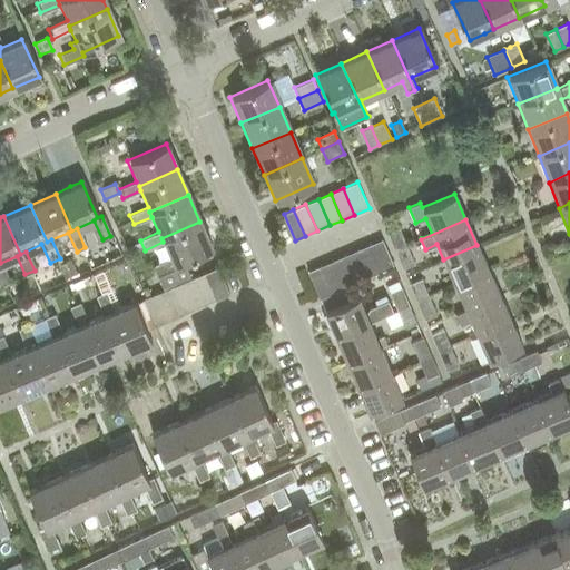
[(161,238),(163,242),(170,258),(151,266),(161,288),(188,276),(182,261),(212,247),(199,222),(161,238)]
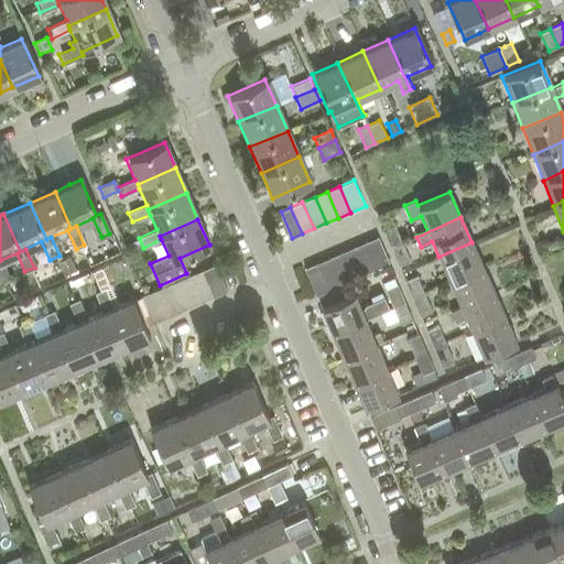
[(383,230),(391,248),(403,242),(396,225),(383,230)]
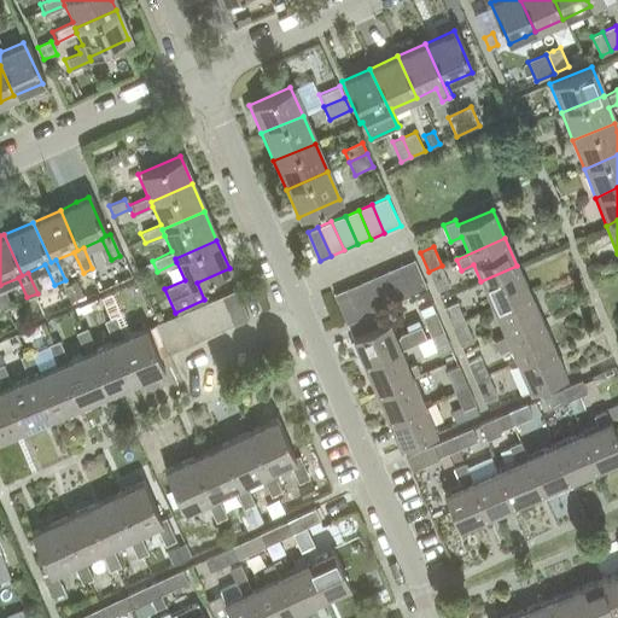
[(400,266),(410,295),(426,289),(414,260),(400,266)]
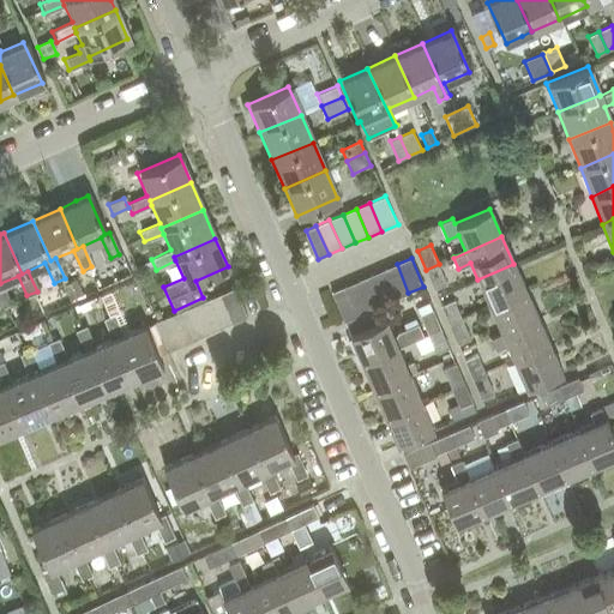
[(408,293),(397,264),(383,270),(396,299),(408,293)]
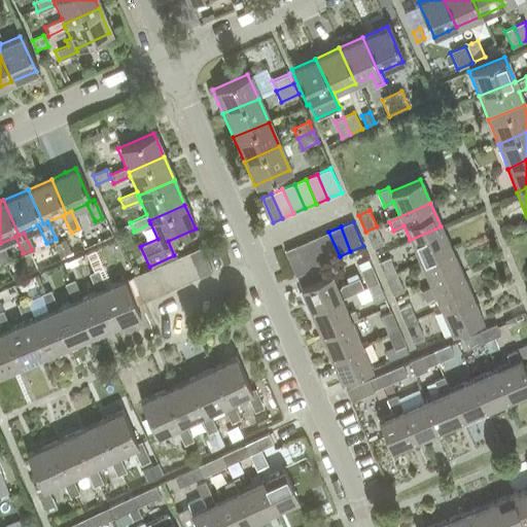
[(377,226),(365,232),(373,248),(384,244),(377,226)]
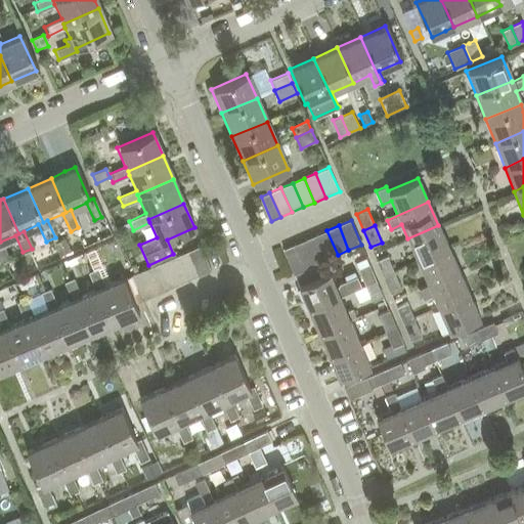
[(418,262),(448,249),(438,225),(407,238),(418,262)]
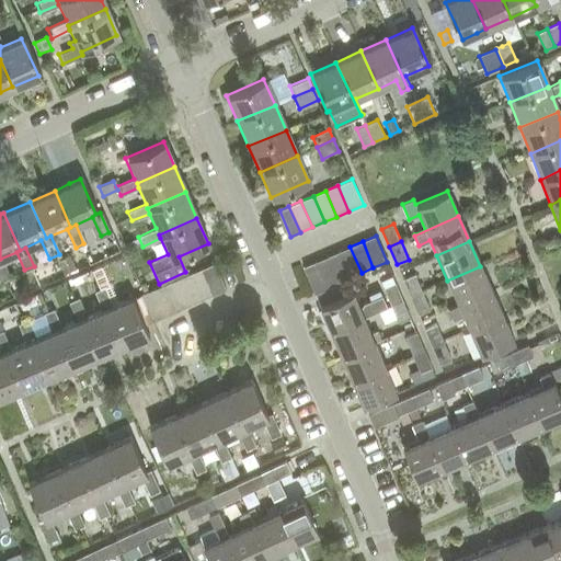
[(338,252),(350,278),(362,273),(350,247),(338,252)]
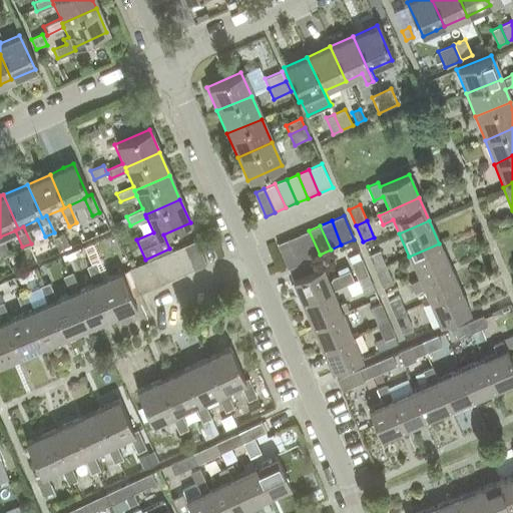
[(69,245),(62,229),(52,233),(59,249),(69,245)]
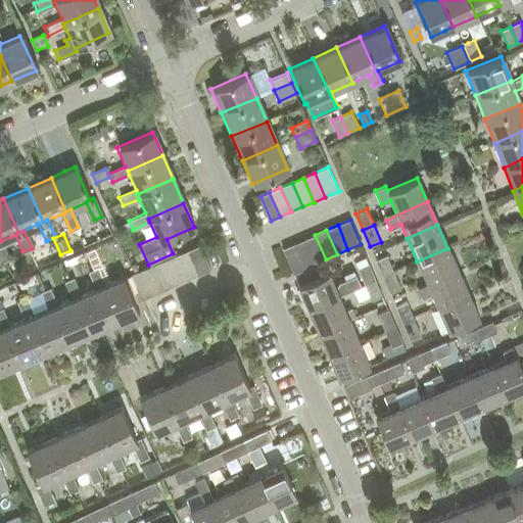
[(303,240),(315,265),(326,259),(315,235),(303,240)]
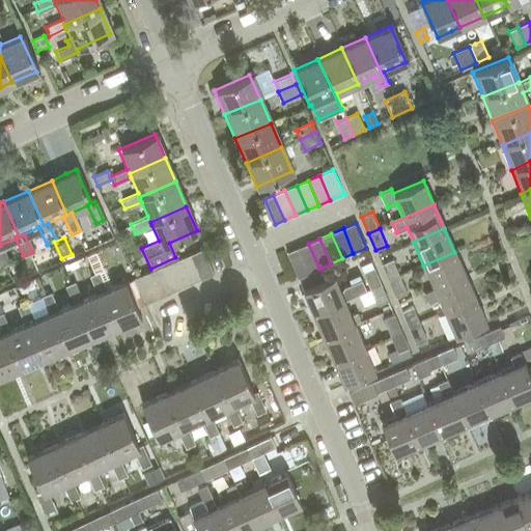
[(297,248),(308,273),(319,269),(308,244),(297,248)]
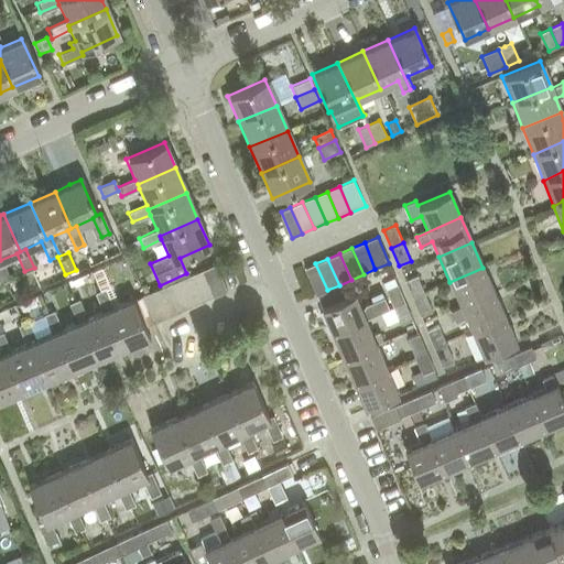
[(327,290),(315,263),(305,268),(317,294),(327,290)]
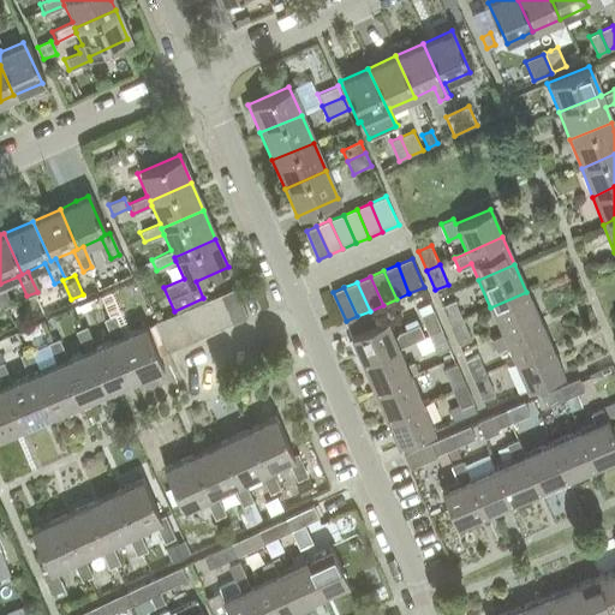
[(220,294),(233,323),(248,317),(236,288),(220,294)]
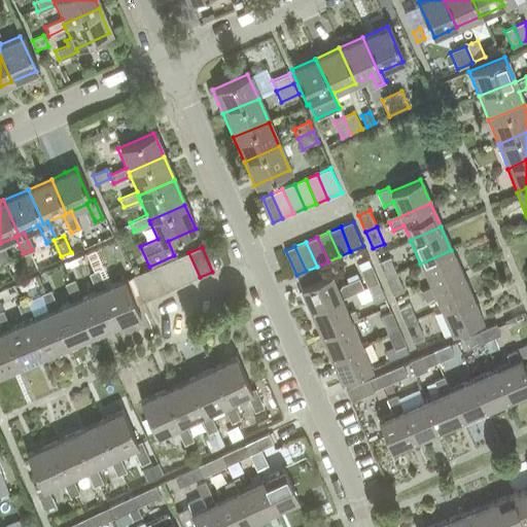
[(461,274),(451,250),(420,264),(430,286),(461,274)]
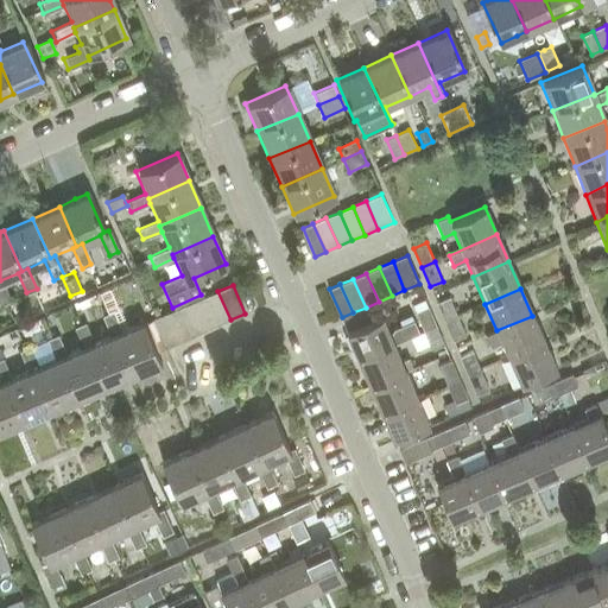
[(204,297),(216,325),(230,320),(217,291),(204,297)]
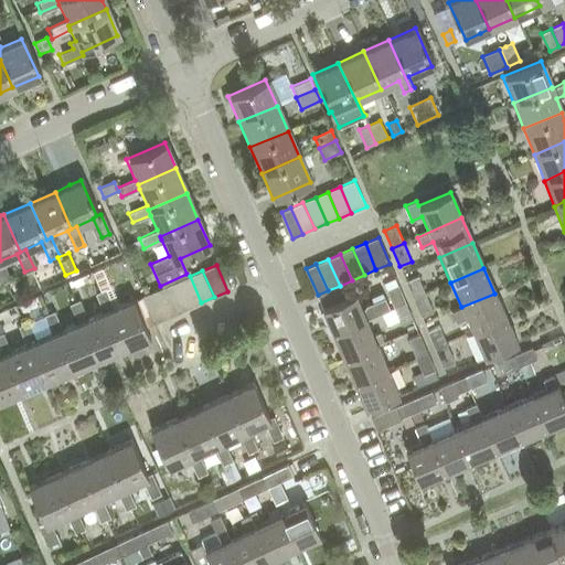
[(178,281),(190,307),(201,302),(190,276),(178,281)]
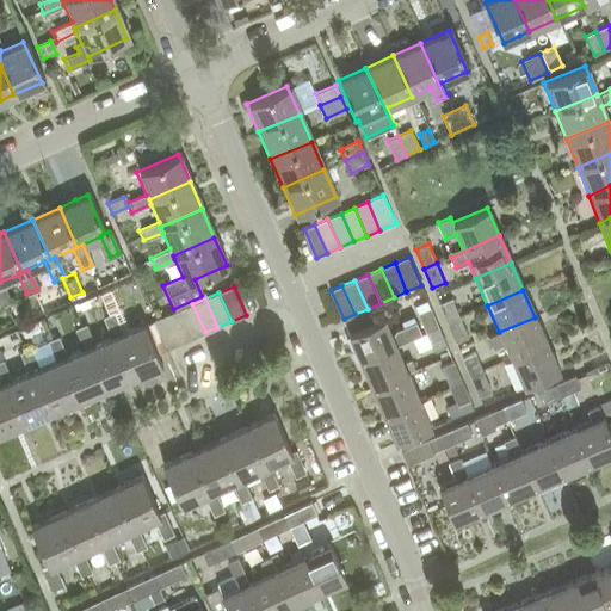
[(439,304),(448,322),(460,318),(452,298),(439,304)]
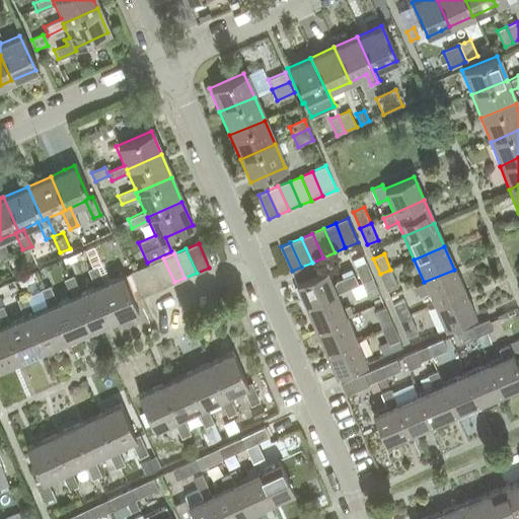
[(337,280),(331,286),(325,271),(328,267),(324,257),(297,269),(302,281),(294,284),(305,307),(336,294),(335,293),(358,283),(354,272),(337,280)]
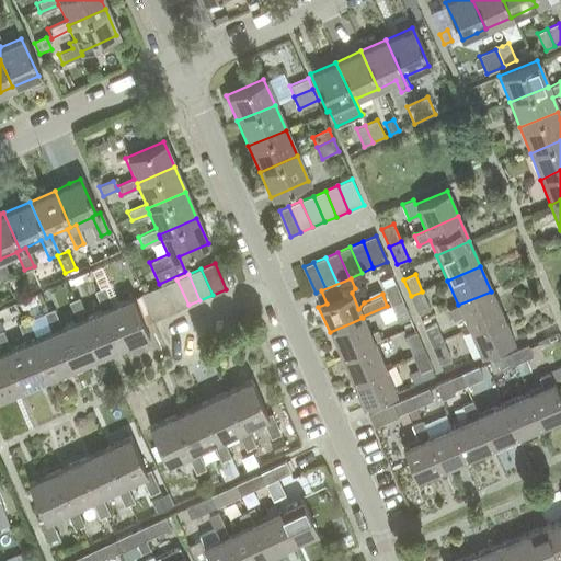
[(164,285),(175,311),(189,305),(176,279),(164,285)]
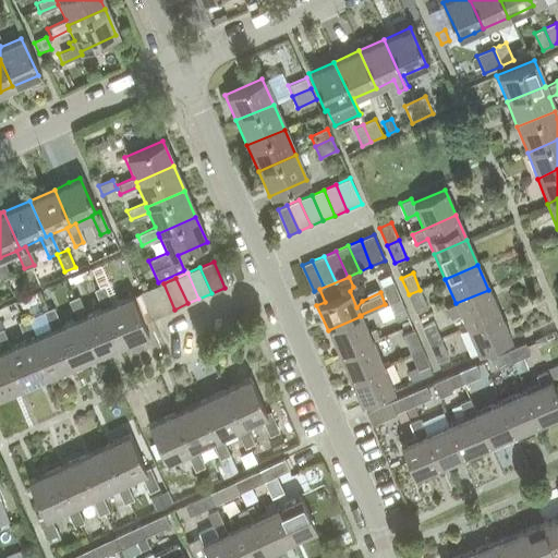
[(381,287),(389,303),(401,298),(393,281),(381,287)]
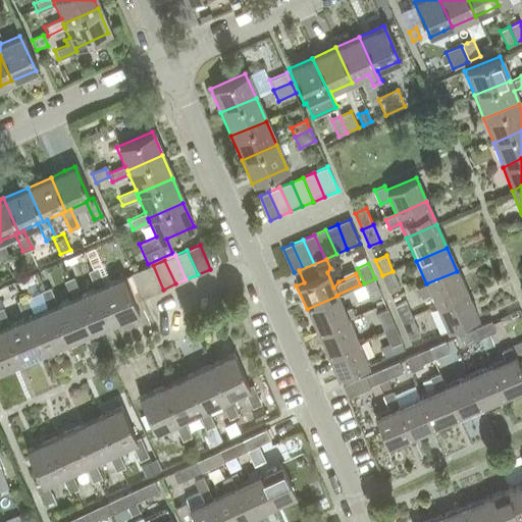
[(142,269),(152,294),(163,290),(153,265),(142,269)]
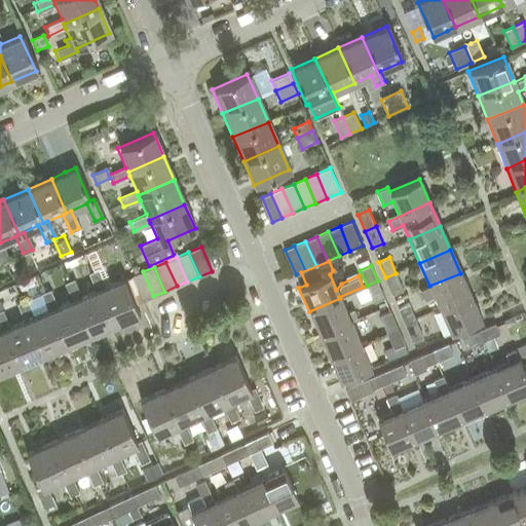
[(87,274),(95,291),(99,290),(113,325),(138,314),(123,279),(103,288),(96,270),(87,274)]
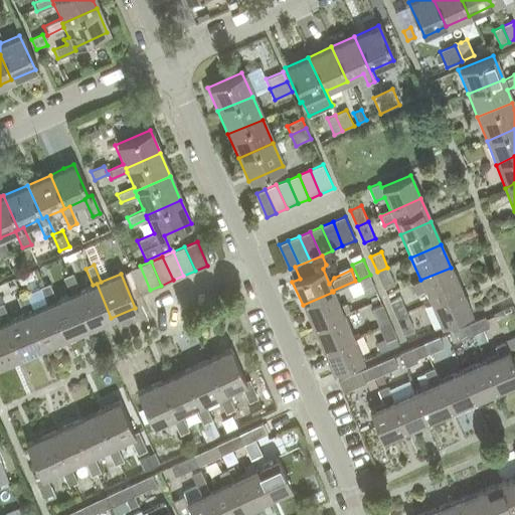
[(150,290),(140,266),(131,270),(141,294),(150,290)]
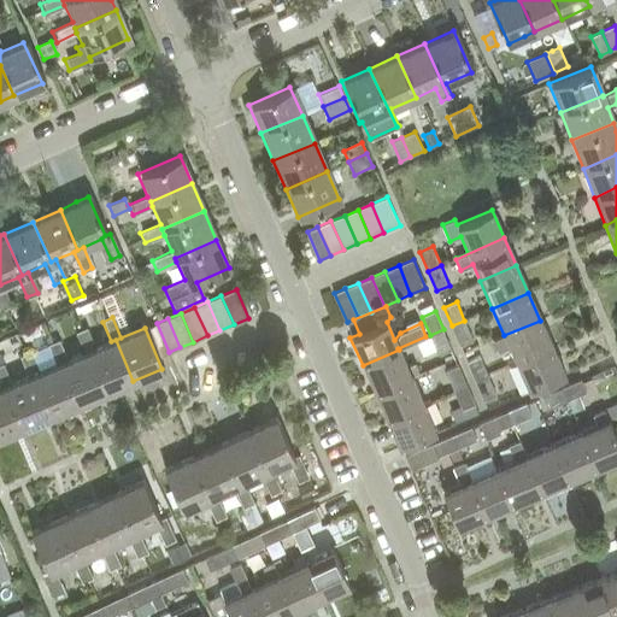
[(472,340),(464,321),(452,325),(460,345),(472,340)]
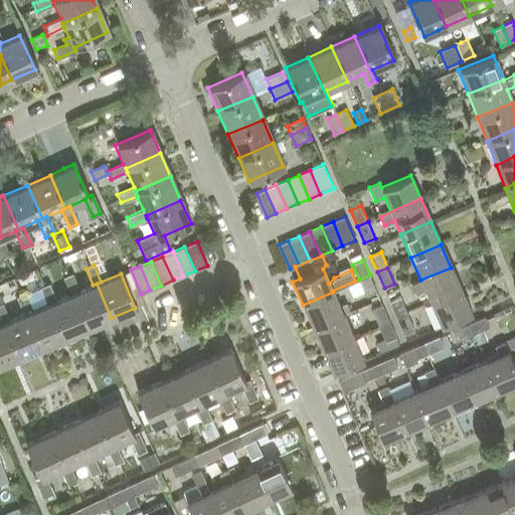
[(424,290),(431,303),(461,290),(451,268),(420,280),(412,284),(416,293),(424,290)]
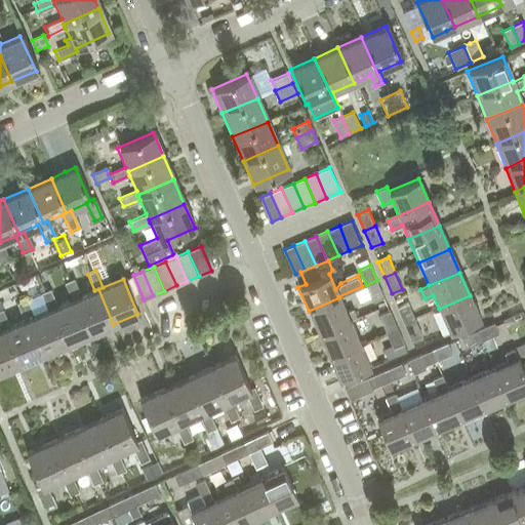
[(75,299),(89,334),(113,324),(98,289),(94,290),(79,297),(72,280),(64,283),(71,300),(75,299)]
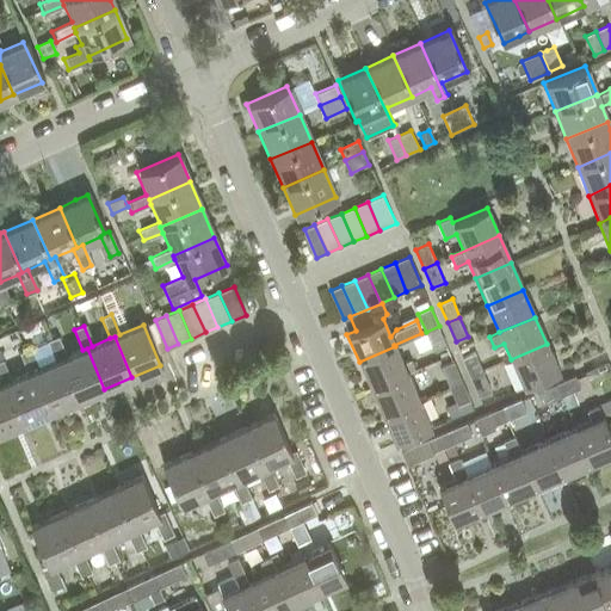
[(448,346),(439,326),(426,332),(434,351),(448,346)]
